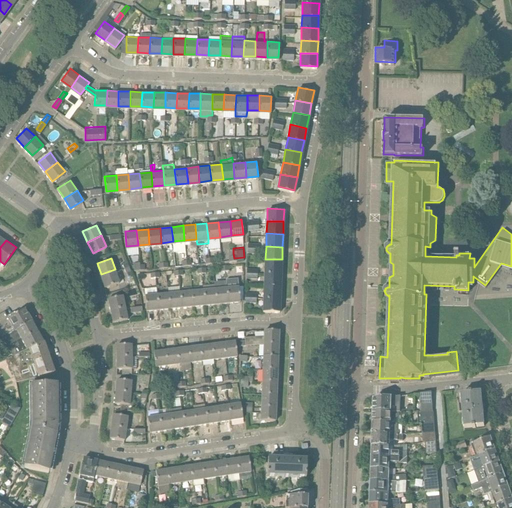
[(264,271),(281,272),(282,259),(265,259),(264,271)]
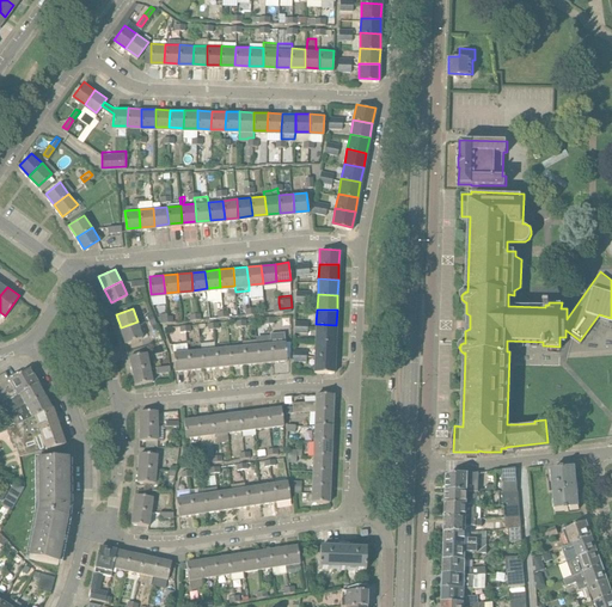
[(121,327),(126,342),(142,335),(138,322),(121,327)]
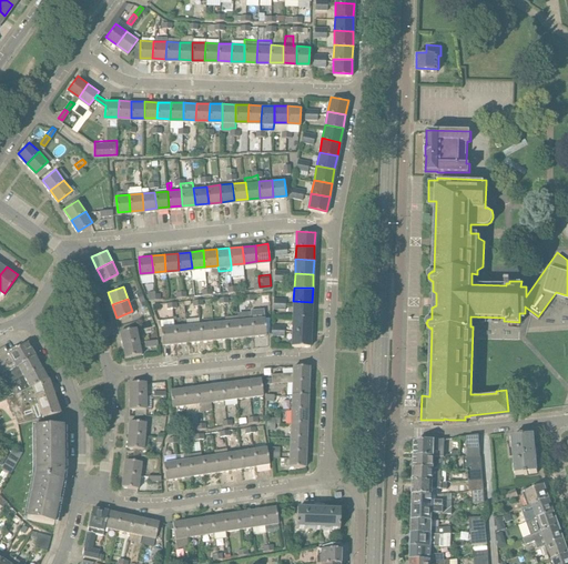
[(293,315),(312,316),(312,302),(293,301),(293,315)]
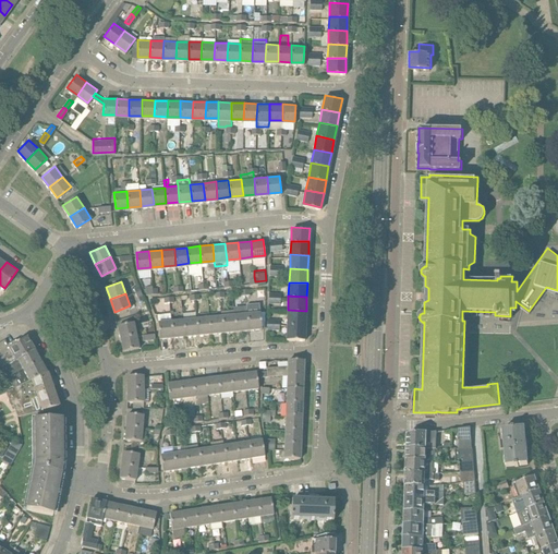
[(262,326),(262,325),(264,325),(265,311),(261,312),(259,301),(246,302),(247,312),(249,327),(262,326)]
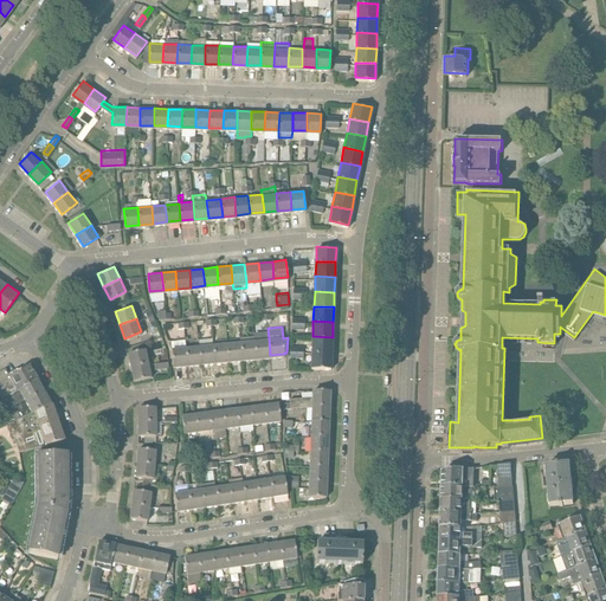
[(243,359),(257,357),(255,340),(253,334),(240,336),(243,359)]
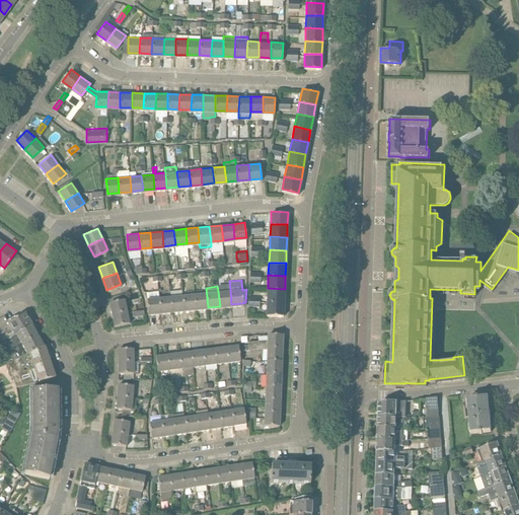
[(148,297),(160,295),(159,287),(147,289),(148,297)]
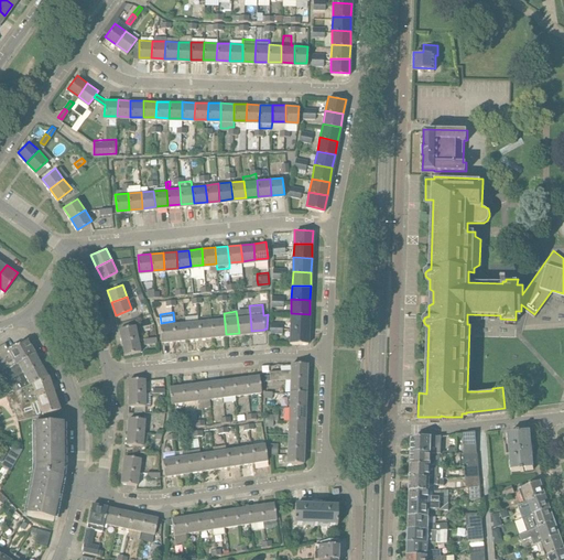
[(213,335),(210,314),(210,313),(198,314),(198,320),(199,336),(213,335)]
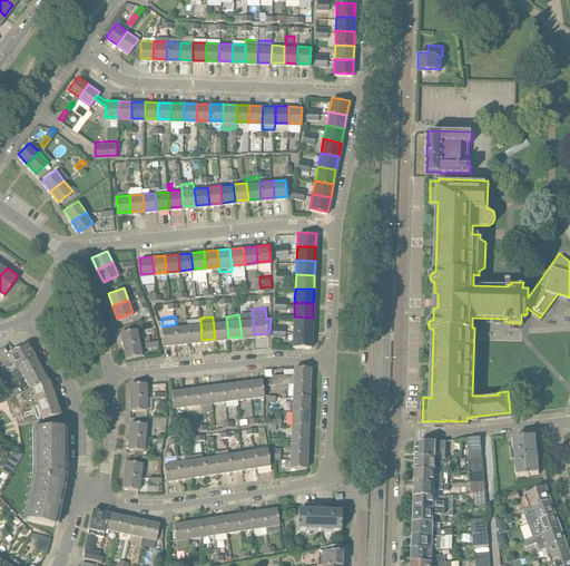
[(215,339),(228,338),(226,316),(213,318),(215,339)]
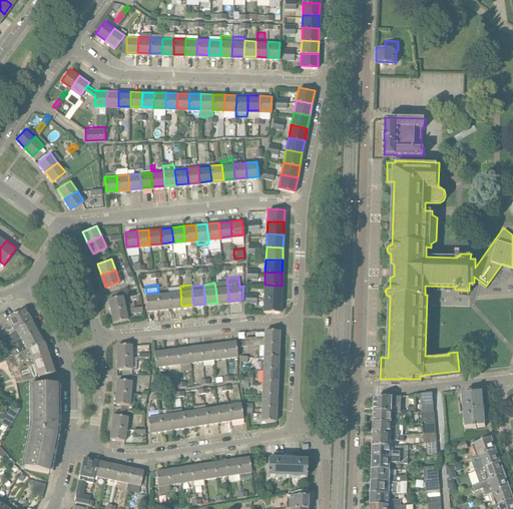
[(264,298),(281,298),(282,286),(265,285),(264,298)]
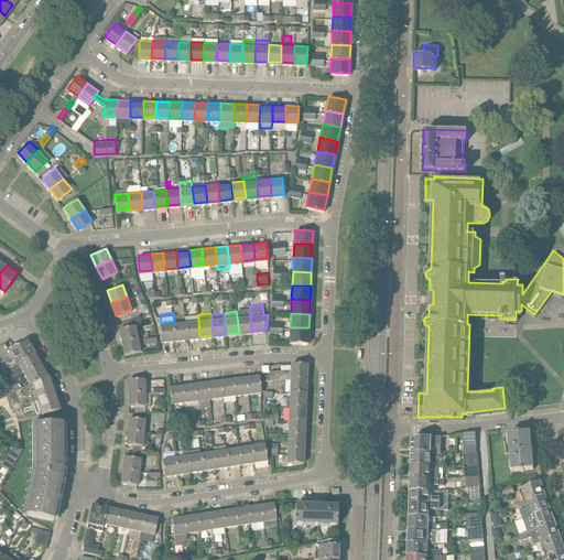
[(239,333),(251,331),(250,315),(237,316),(239,333)]
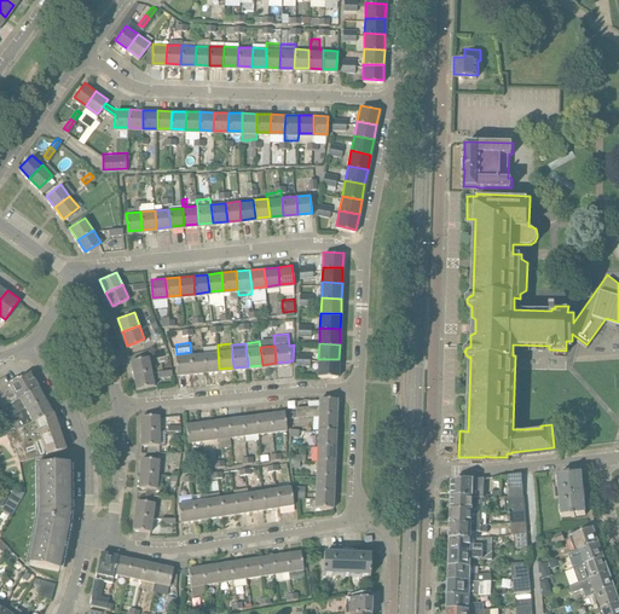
[(206,370),(219,369),(218,351),(203,352),(206,370)]
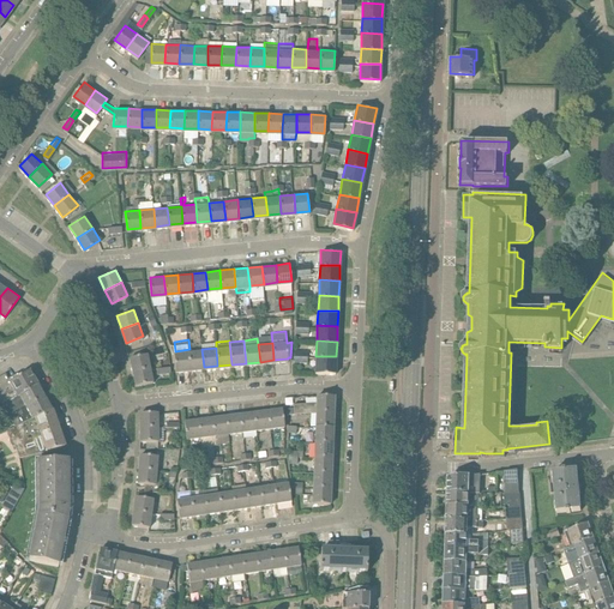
[(190,368),(204,367),(202,349),(188,350),(190,368)]
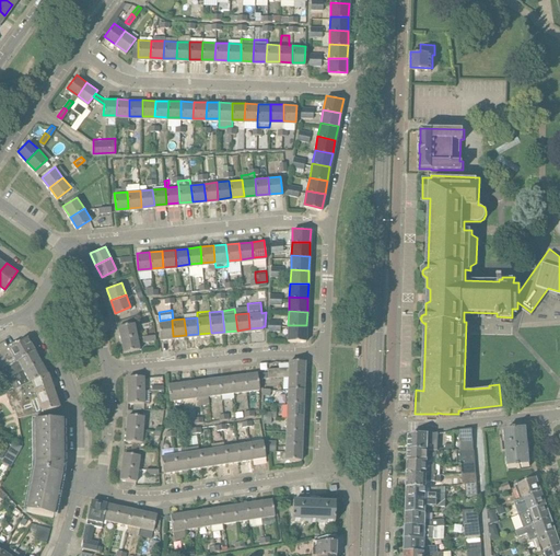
[(160,337),(173,336),(172,320),(159,322),(160,337)]
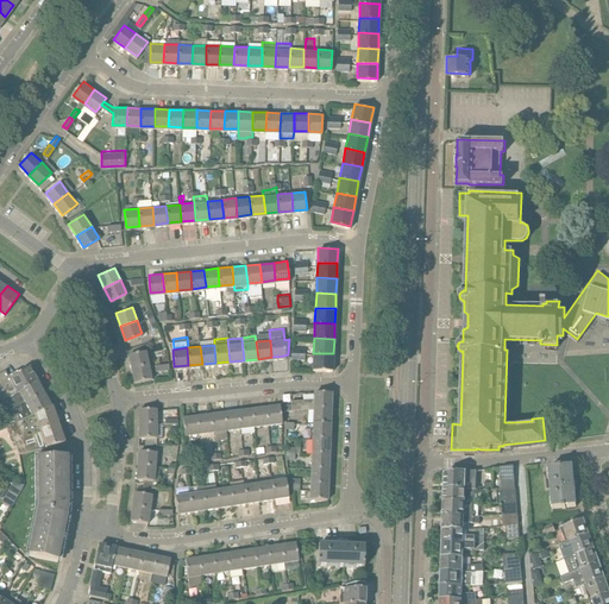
[(131,366),(149,363),(145,350),(129,353),(131,366)]
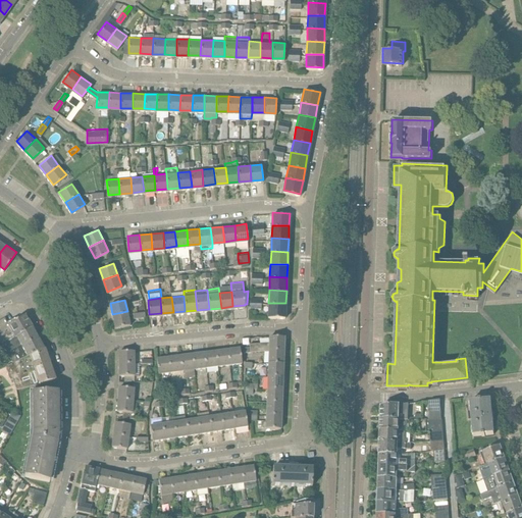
[(268,303),(268,315),(285,316),(285,303),(268,303)]
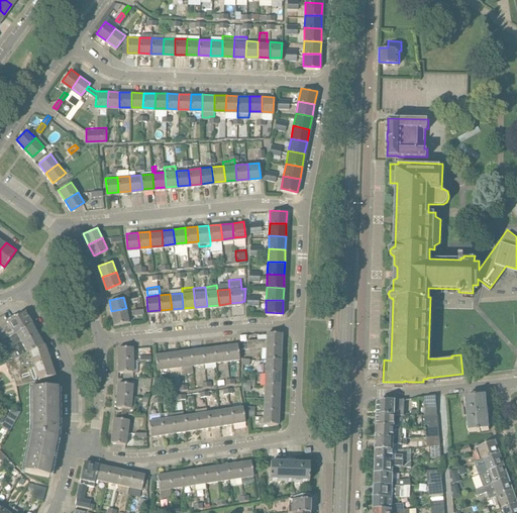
[(114,323),(128,320),(126,308),(111,311),(114,323)]
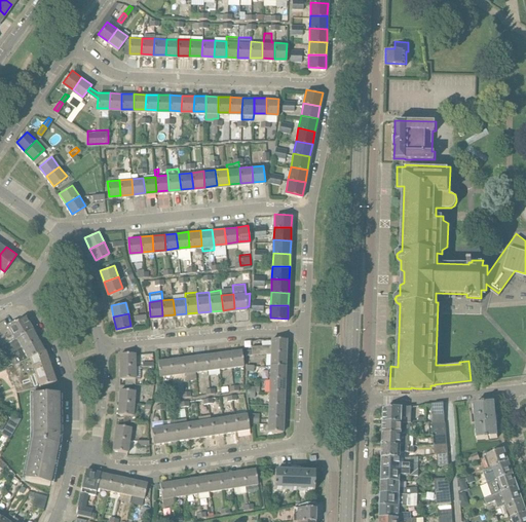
[(0,341),(2,345),(33,328),(26,314),(16,320),(15,318),(7,323),(4,318),(0,320),(0,341)]
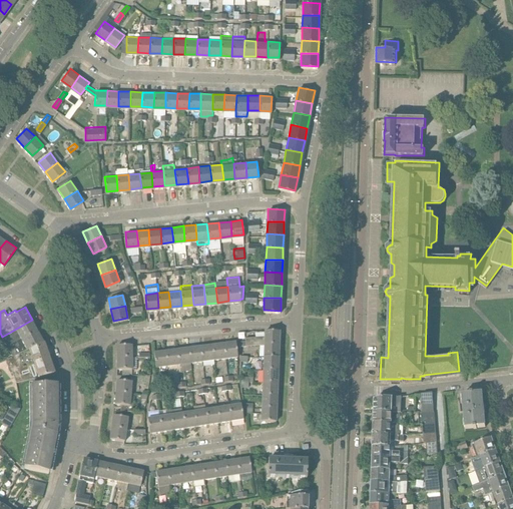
[(12,355),(43,341),(32,320),(2,337),(12,355)]
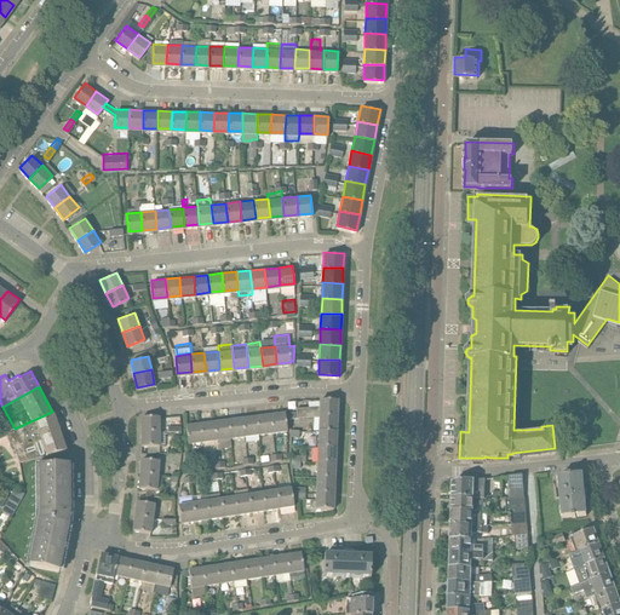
[(320,413),(337,414),(338,398),(320,397),(320,404),(297,406),(297,409),(298,415),(305,414),(320,413)]
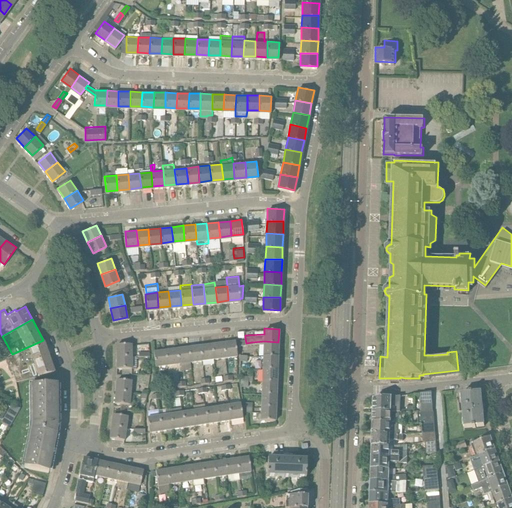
[(224,341),(225,355),(237,354),(235,339),(224,341)]
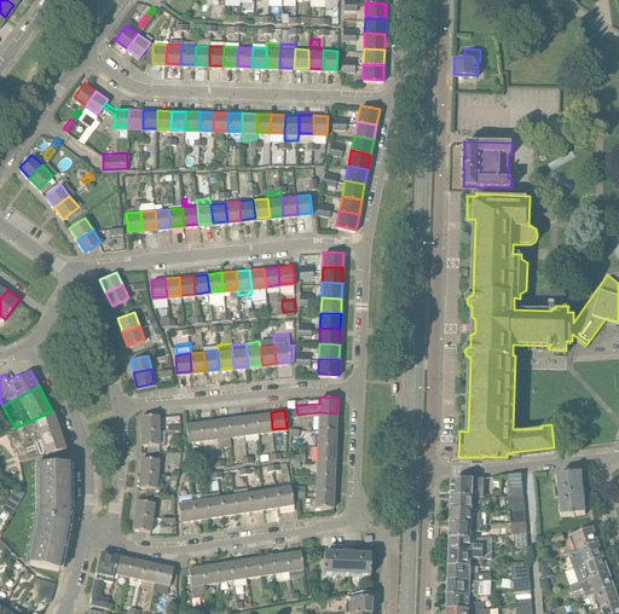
[(19,459),(65,447),(61,432),(52,411),(15,428),(6,430),(12,447),(15,446),(19,459)]
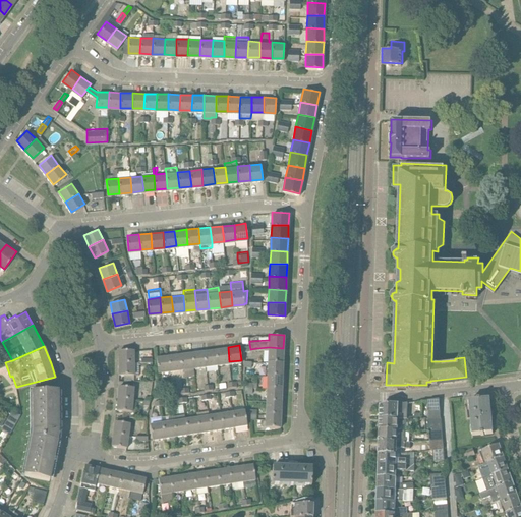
[(218,363),(229,361),(228,347),(216,348),(218,363)]
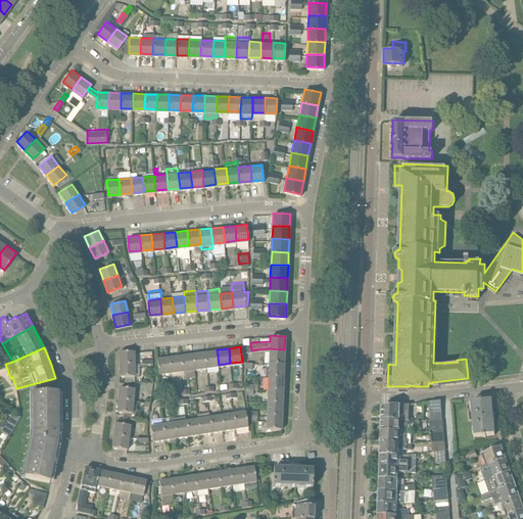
[(269,362),(284,362),(284,349),(270,348),(269,362)]
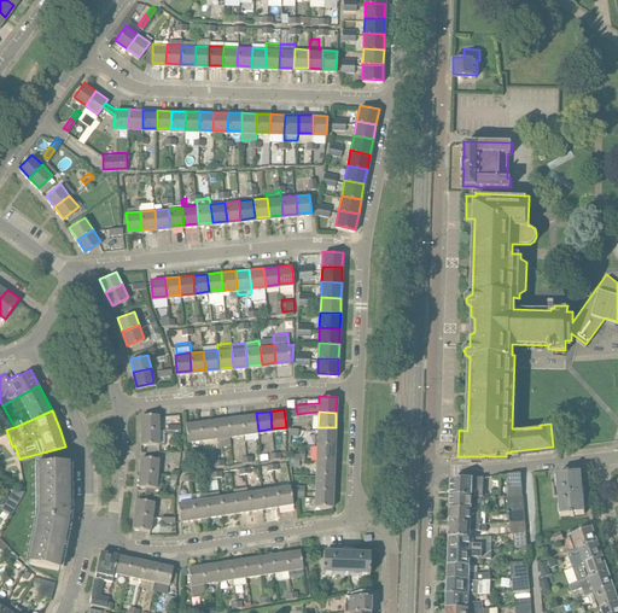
[(141,427),(158,427),(158,413),(141,413),(141,427)]
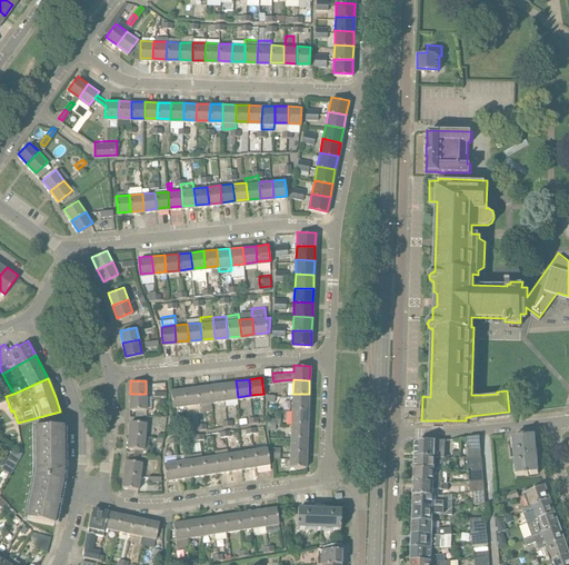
[(225,398),(238,397),(236,380),(222,383),(225,398)]
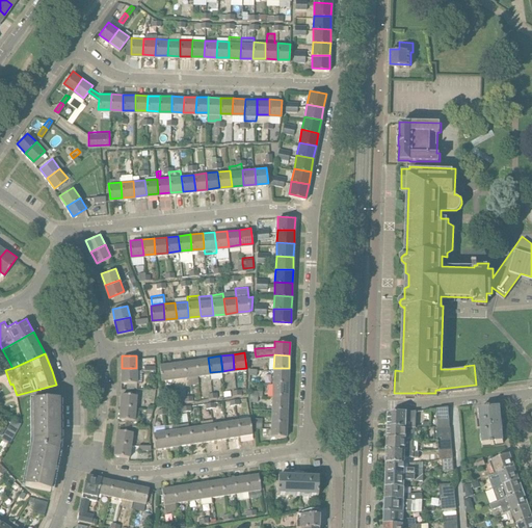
[(197,374),(210,372),(208,358),(195,359),(197,374)]
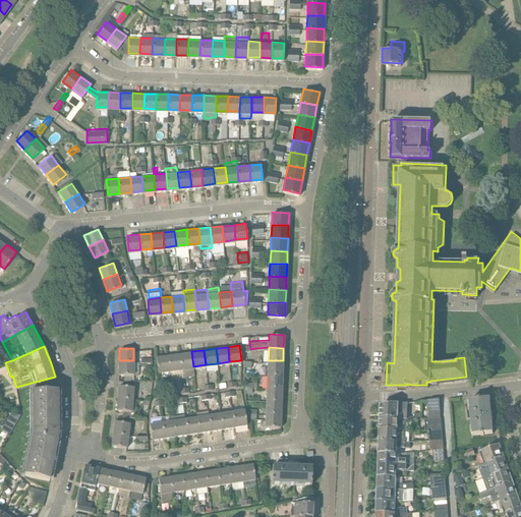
[(182,367),(193,366),(191,351),(180,353),(182,367)]
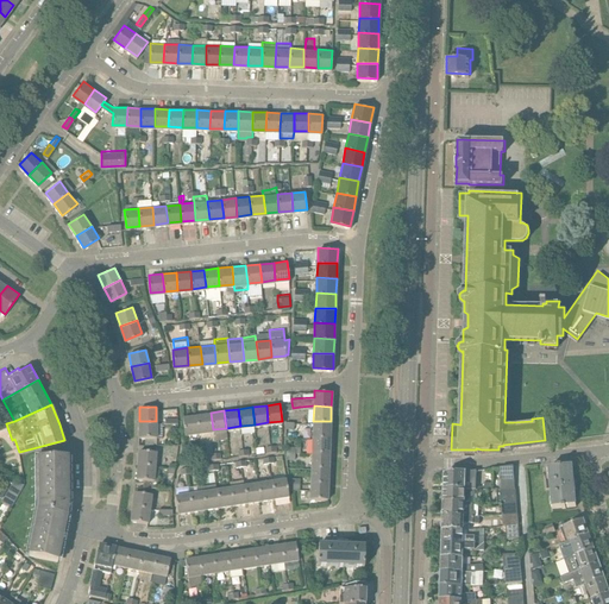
[(199,432),(213,429),(211,413),(196,414),(199,432)]
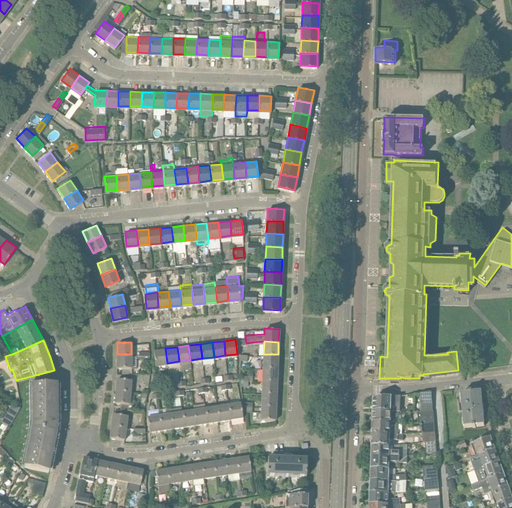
[(155,364),(167,363),(165,348),(153,350),(155,364)]
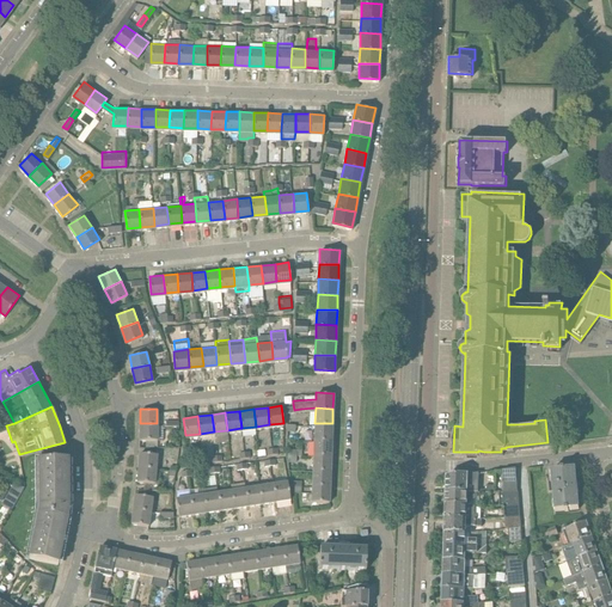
[(140,423),(140,437),(157,437),(157,423),(140,423)]
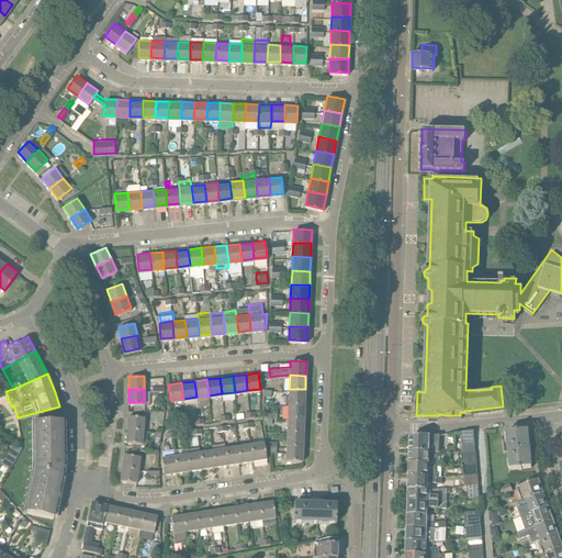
[(289,403),(304,403),(305,389),(289,389),(289,403)]
